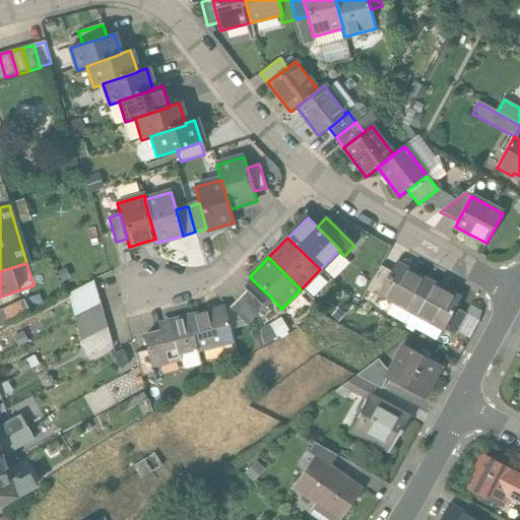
[(429,282),(396,264),(391,273),(380,295),(411,312),(429,282)]
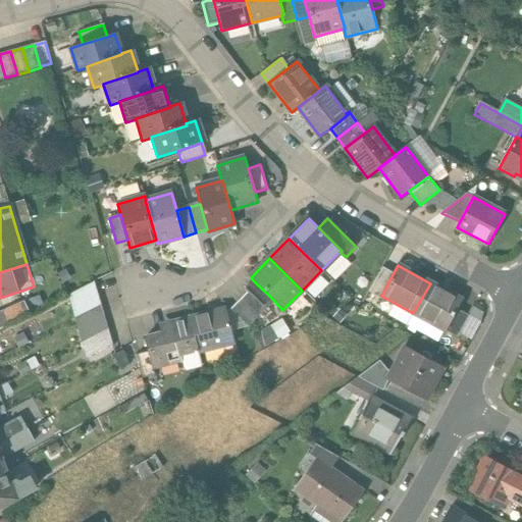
[(382,268),(369,293),(380,299),(381,296),(393,274),(382,268)]
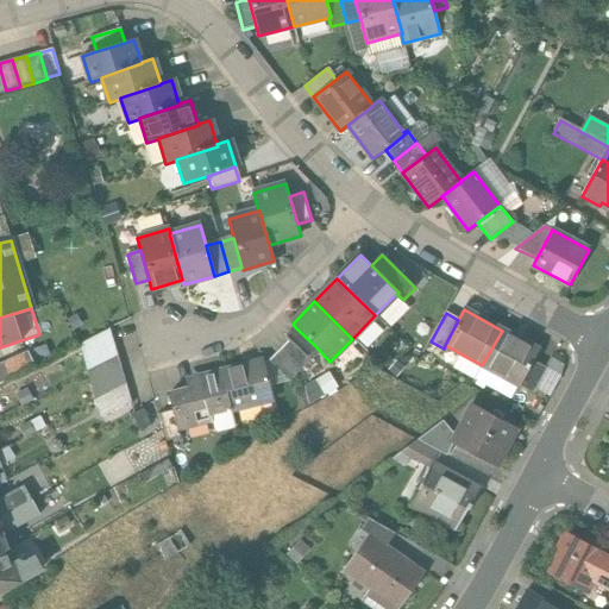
[(316,347),(295,327),(286,338),(288,341),(289,340),(306,358),(307,357),(316,347)]
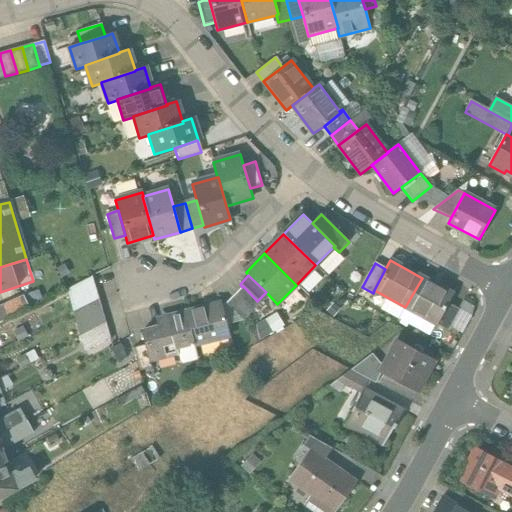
[(92,277),(67,290),(74,313),(99,300),(92,277)]
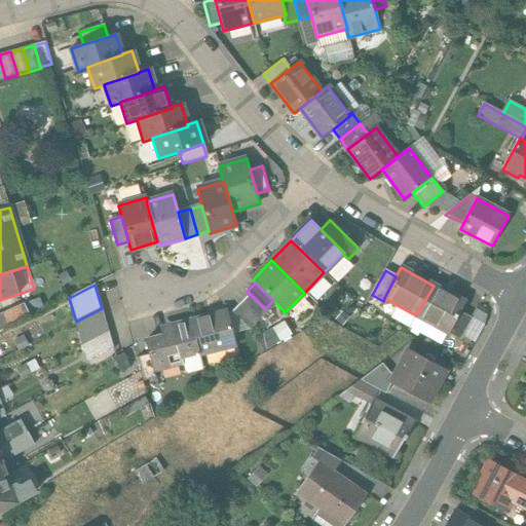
[(465,303),(434,286),(416,315),(448,334),(460,312),(465,303)]
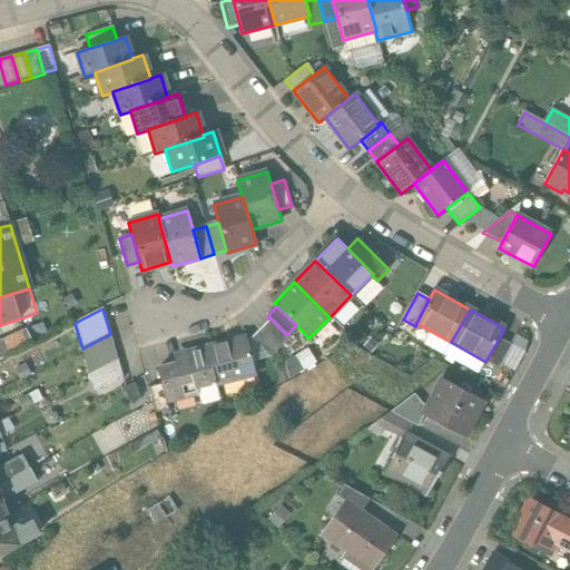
[(286,335),(271,318),(269,320),(261,328),(279,347),(290,337),(287,334),(286,335)]
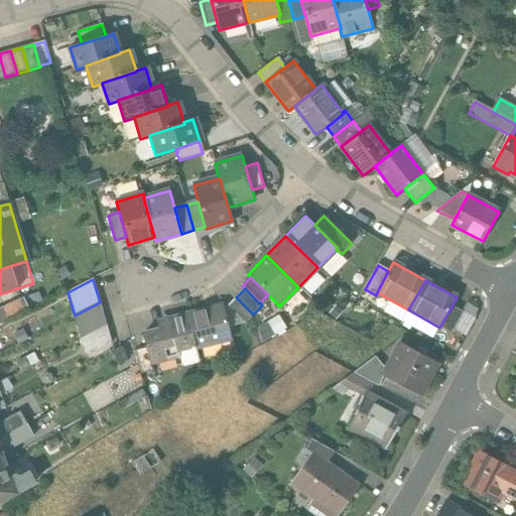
[(253,314),(236,297),(228,306),(245,323),(253,314)]
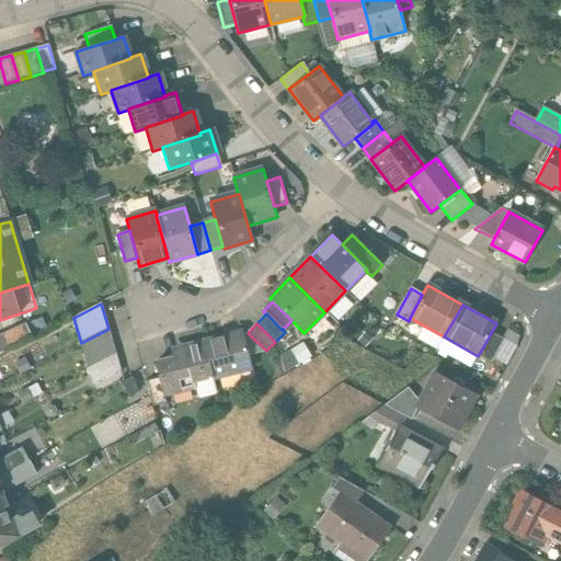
[(24,325),(0,335),(0,354),(32,339),(24,325)]
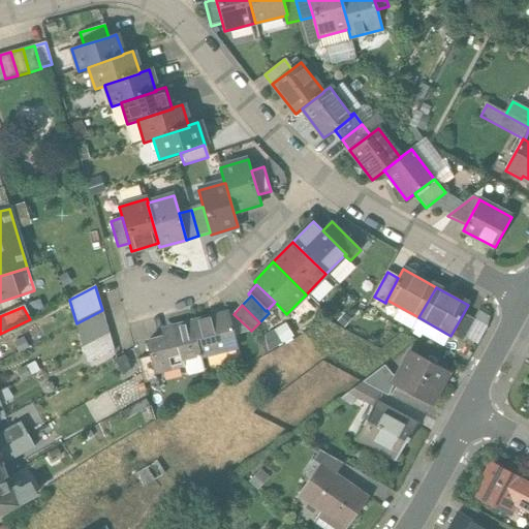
[(102,310),(76,323),(84,348),(110,335),(102,310)]
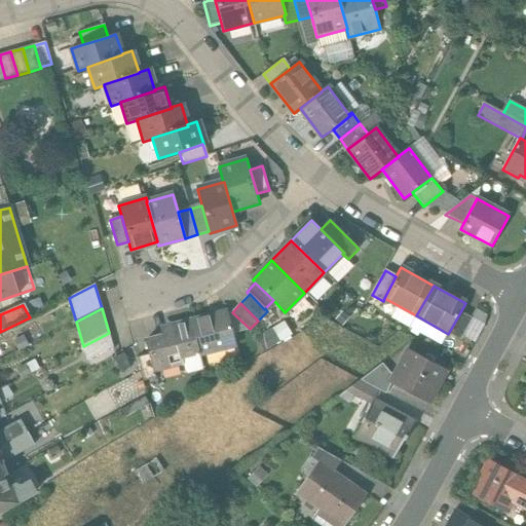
[(228,311),(191,321),(199,352),(200,354),(236,345),(228,311)]
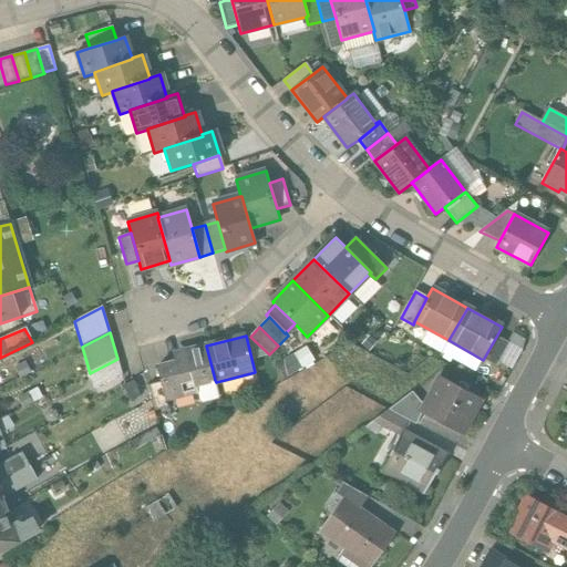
[(496,337),(483,360),(495,367),(507,343),(496,337)]
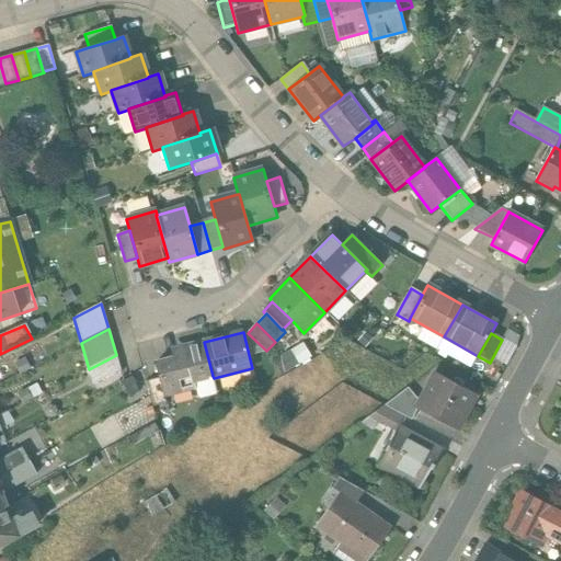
[(185,356),(156,364),(160,378),(164,395),(195,387),(193,380),(213,376),(204,342),(183,347),(185,356)]
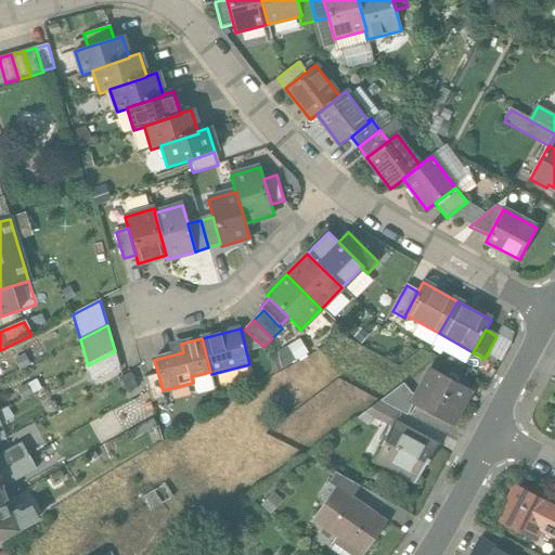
[(115,351),(88,365),(92,381),(119,366),(115,351)]
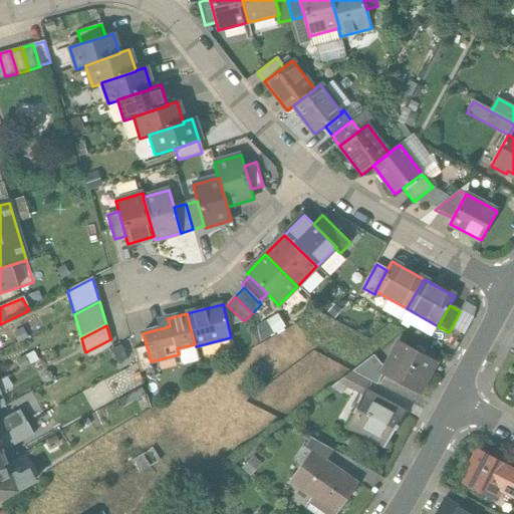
[(436,363),(399,344),(381,377),(419,397),(436,363)]
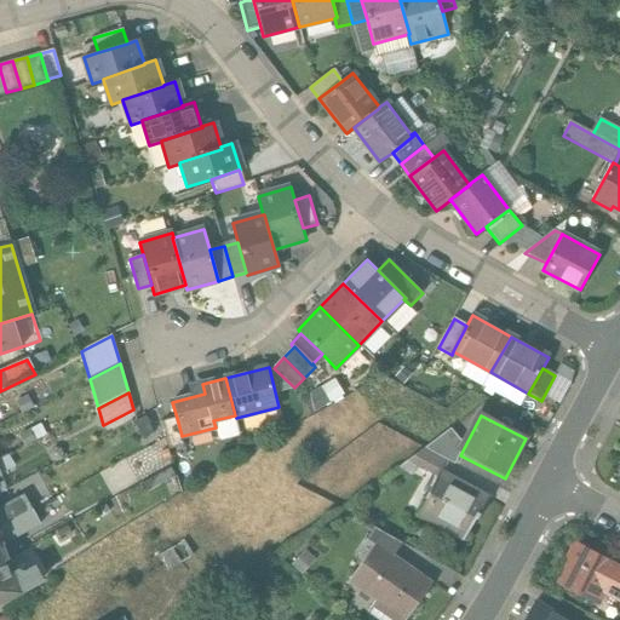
[(177,418),(162,423),(168,449),(184,446),(182,436),(177,418)]
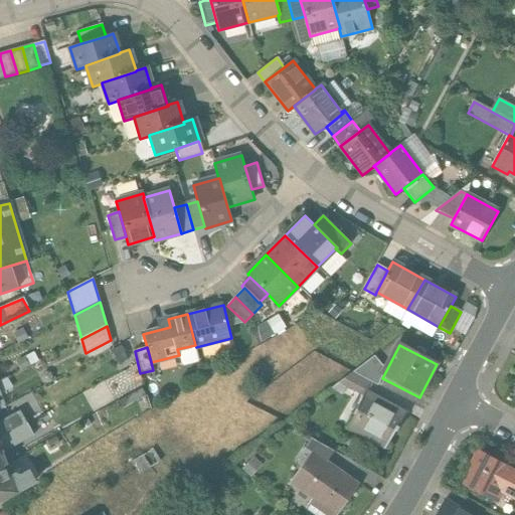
[(372,383),(353,372),(338,383),(363,396),(364,395),(365,395),(372,383)]
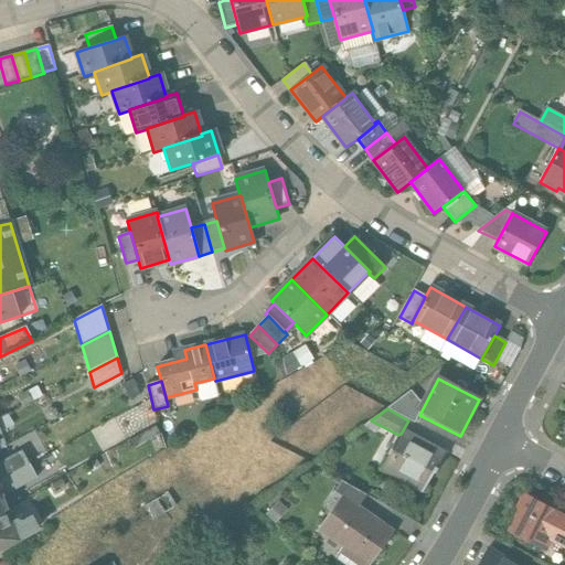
[(401,434),(400,434),(398,435),(390,451),(401,457),(391,476),(422,492),(432,473),(434,475),(443,457),(401,434)]
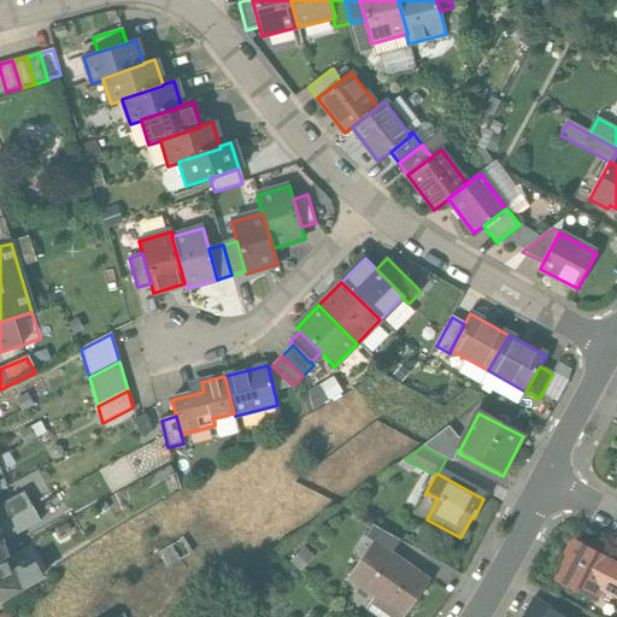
[(0,558),(7,556),(0,536),(9,538),(40,521),(33,507),(0,523),(0,558)]
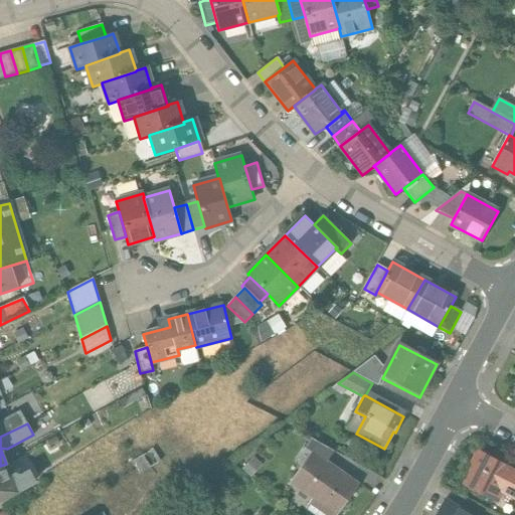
[(330,451),(312,441),(305,450),(311,455),(322,462),(330,451)]
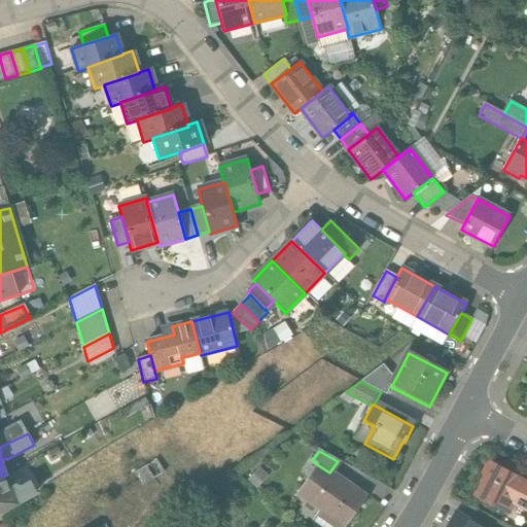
[(524,482),(491,464),(484,477),(486,478),(477,496),(507,513),(515,501),(526,507),(526,485),(524,483),(524,482)]
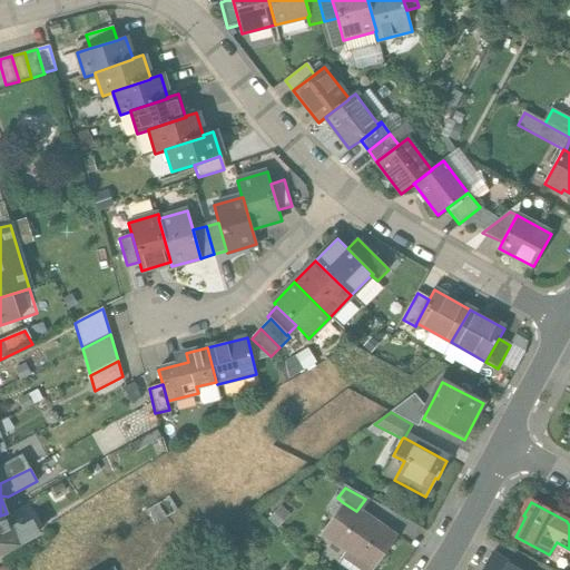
[(356,511),(344,503),(321,536),(367,569),(372,569),(394,539),(356,511)]
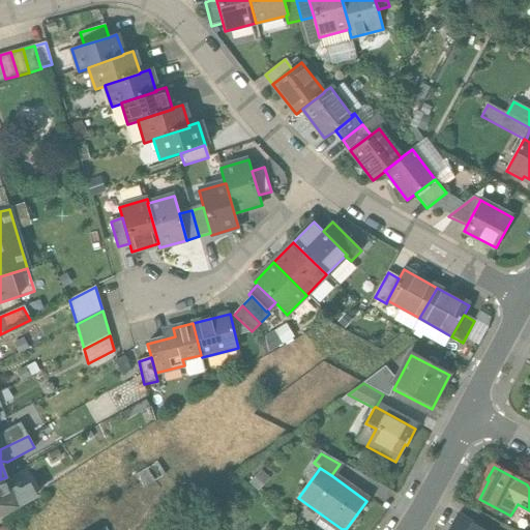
[(6,477),(0,479),(0,514),(35,496),(29,484),(19,491),(18,489),(15,488),(10,490),(6,477)]
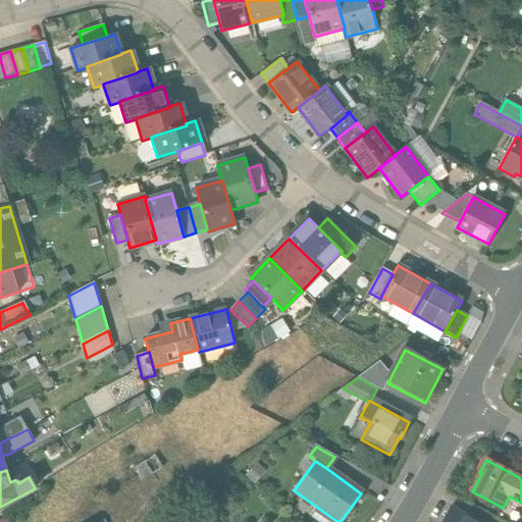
[(475,521),(451,508),(442,521),(475,521)]
